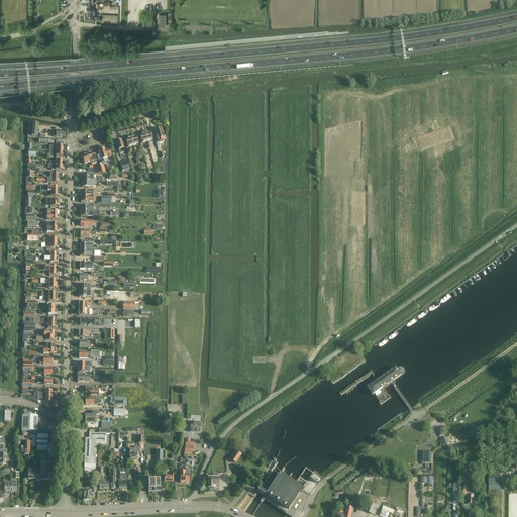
[(162,133),(161,129),(156,130),(157,134),(156,135),(158,142),(164,141),(164,140),(166,140),(163,133),(162,133)]
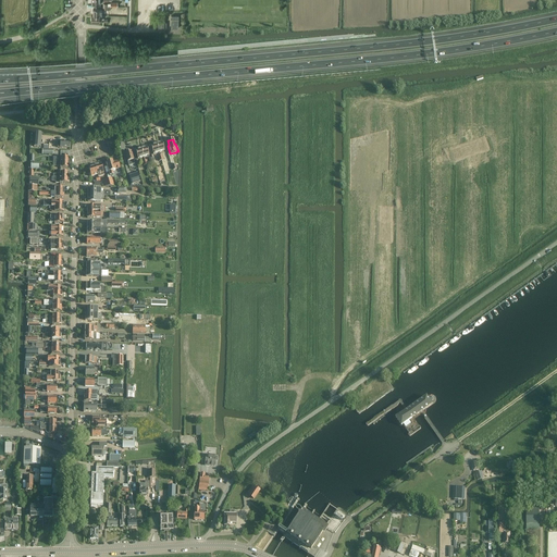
[(131,152),(125,153),(127,162),(128,166),(135,164),(134,161),(131,152)]
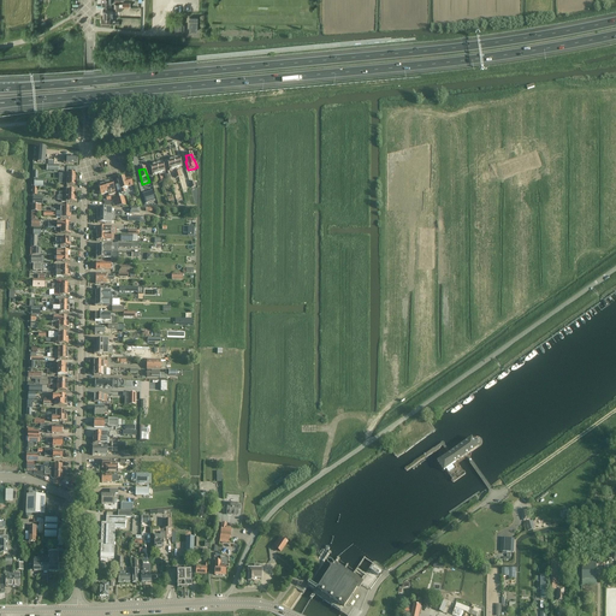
[(177,173),(178,178),(179,182),(182,190),(188,189),(185,181),(183,181),(182,177),(181,177),(181,175),(179,172),(177,173)]
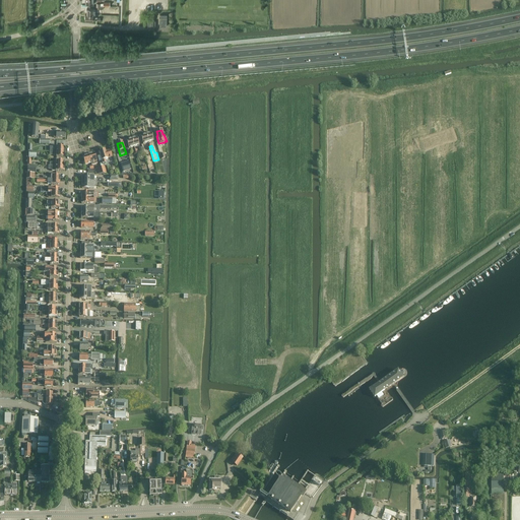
[(105,150),(99,152),(103,163),(100,164),(101,168),(101,169),(103,175),(106,175),(107,175),(105,167),(104,167),(104,166),(107,165),(105,160),(108,159),(108,158),(112,157),(112,156),(112,154),(111,154),(110,151),(106,152),(105,150)]
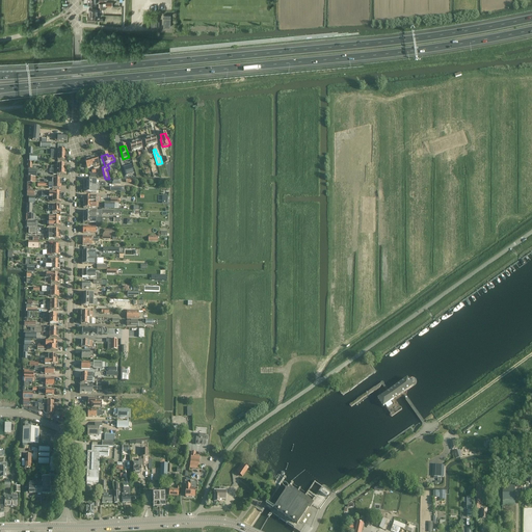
[(97,157),(90,159),(92,167),(94,169),(100,167),(97,157)]
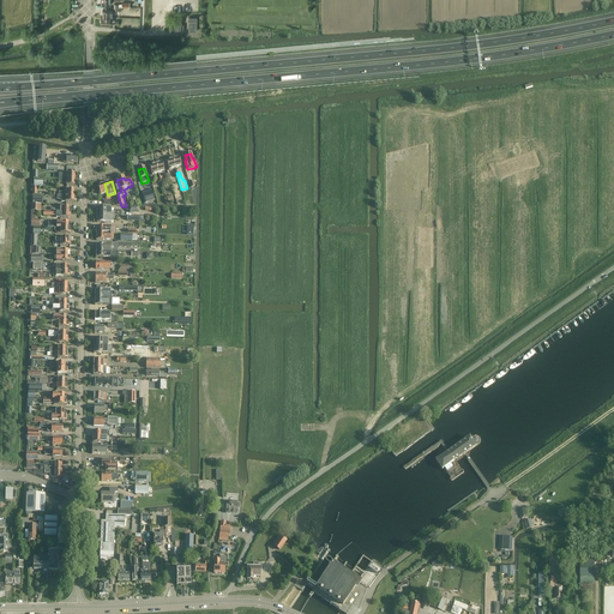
[(104,184),(97,186),(98,191),(98,192),(100,194),(101,196),(107,193),(104,184)]
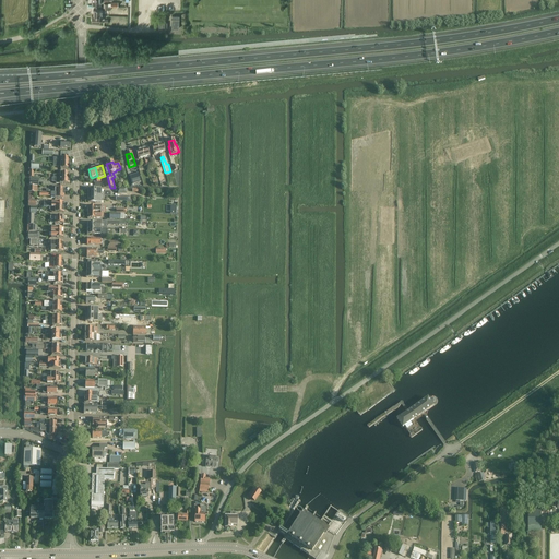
[(138,174),(130,177),(132,185),(141,182),(138,174)]
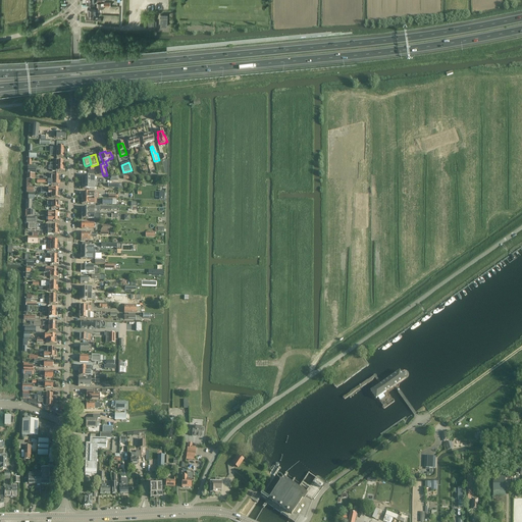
[(80,280),(80,283),(81,283),(95,284),(95,280),(100,280),(104,280),(104,275),(100,275),(91,275),(91,278),(81,277),(81,280),(80,280)]
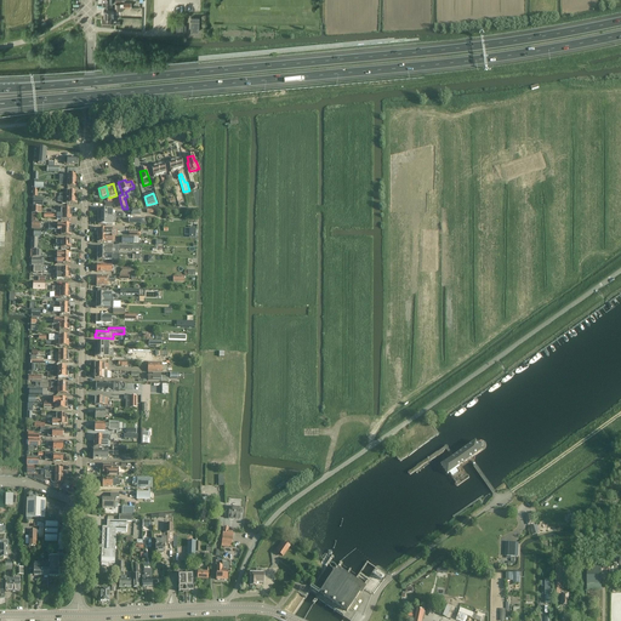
[(161,364),(148,363),(147,374),(161,374),(161,364)]
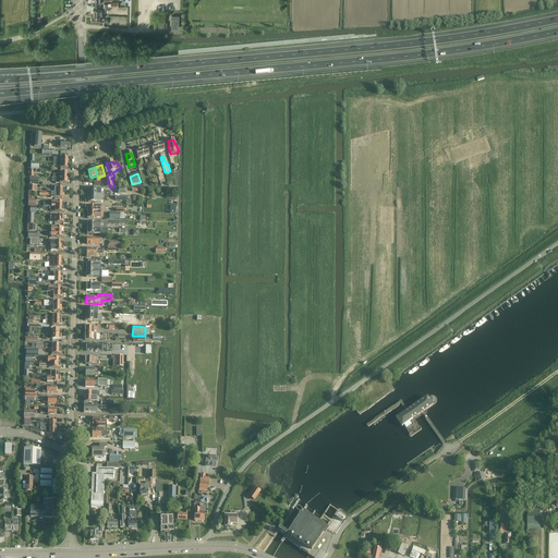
[(435,400),(433,397),(429,400),(427,397),(397,419),(402,426),(433,404),(432,402),(435,400)]
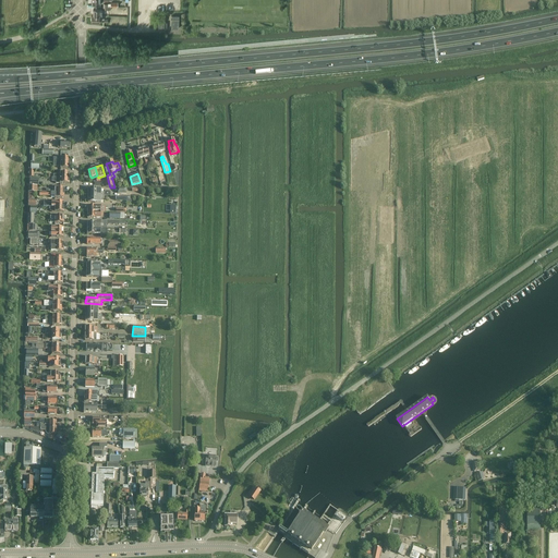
[(100,419),(93,419),(93,424),(96,424),(96,428),(107,428),(107,421),(104,421),(104,419),(100,419)]
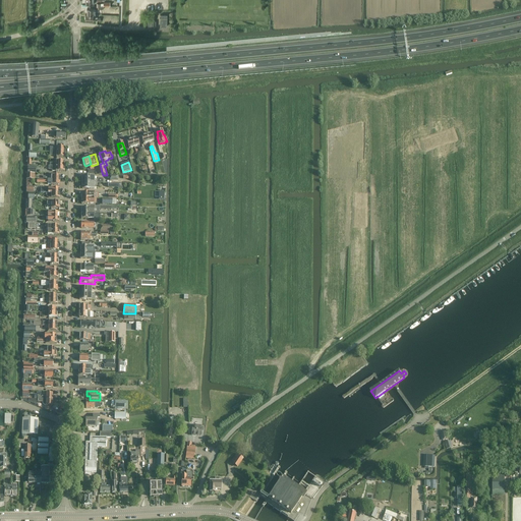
[(125,401),(113,401),(111,402),(111,404),(112,405),(115,405),(115,410),(125,410),(125,401)]
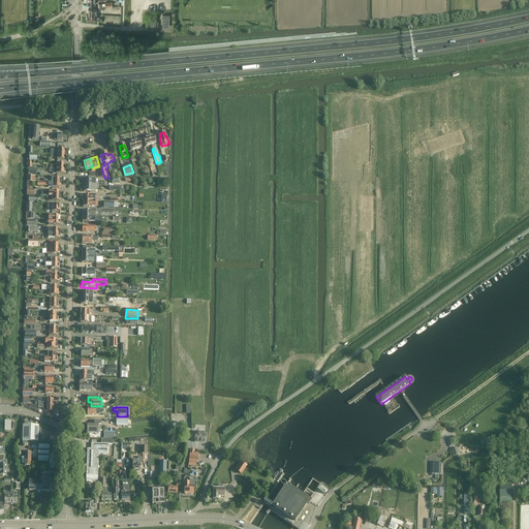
[(101,422),(94,422),(94,426),(87,425),(87,434),(98,434),(98,430),(101,430),(101,422)]
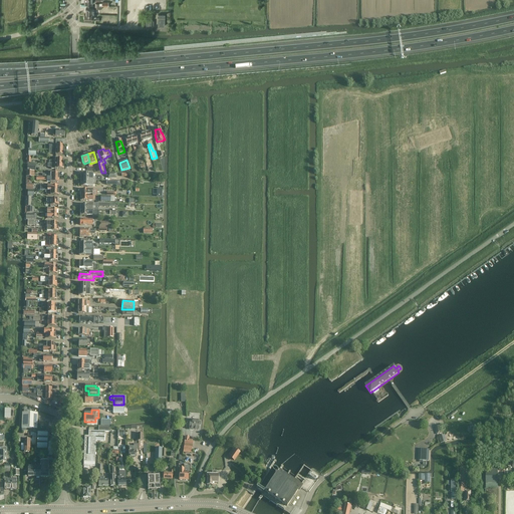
[(37,430),(37,428),(37,414),(22,414),(21,429),(34,429),(37,430)]
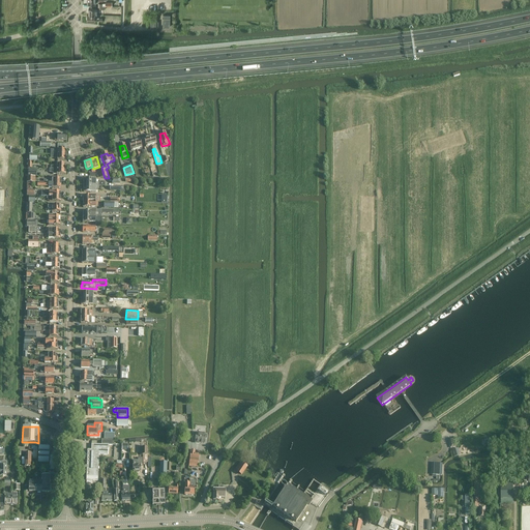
[(192,441),(195,441),(195,443),(205,444),(205,439),(206,439),(206,436),(205,435),(205,434),(196,433),(196,436),(193,435),(192,441)]
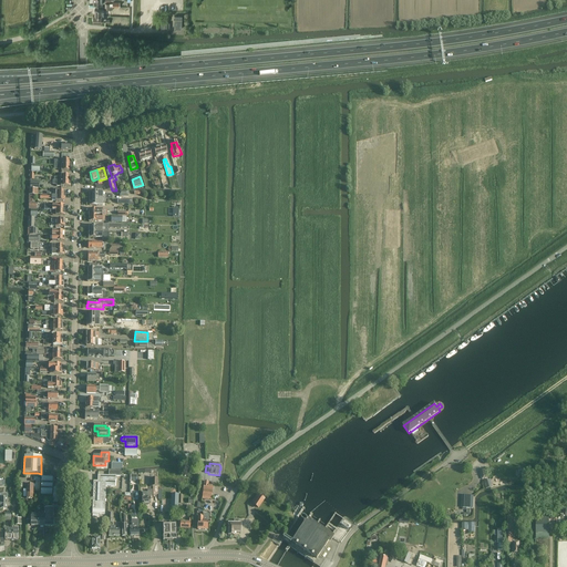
[(93,482),(92,511),(105,511),(105,487),(115,487),(115,476),(122,476),(122,471),(117,471),(109,471),(109,476),(98,475),(98,482),(93,482)]
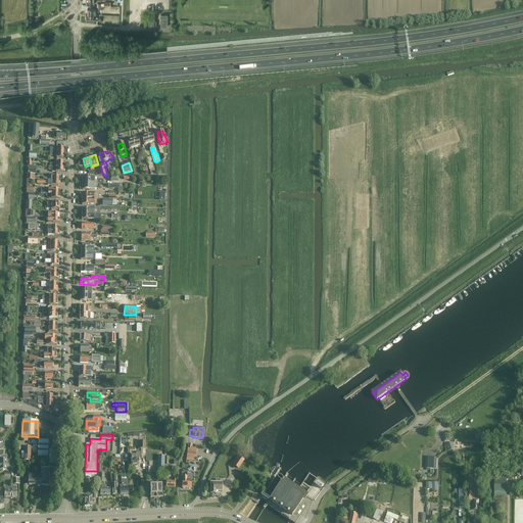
[(38,437),(35,436),(35,439),(38,440),(38,457),(49,457),(48,464),(53,464),(53,452),(48,450),(48,441),(43,441),(43,435),(38,435),(38,437)]
